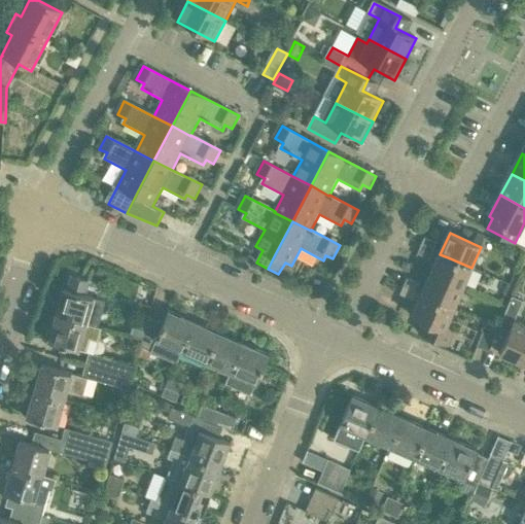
[(479,235),(475,244),(481,247),(485,238),(479,235)]
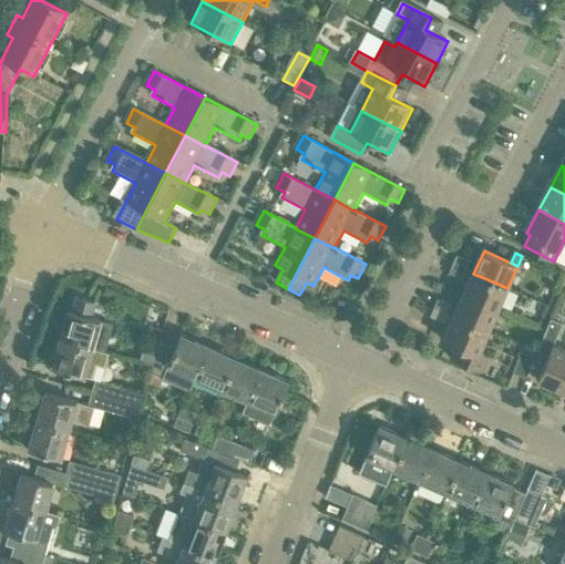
[(471,262),(460,257),(459,256),(455,265),(466,270),(471,262)]
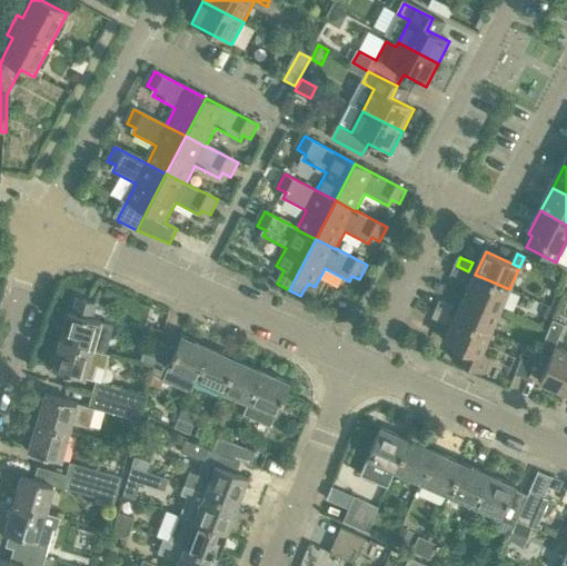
[(464,280),(468,271),(457,266),(453,275),(464,280)]
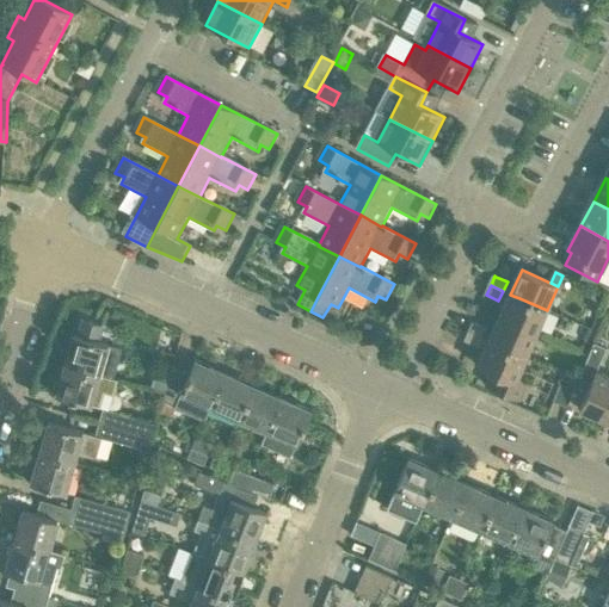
[(547,310),(520,298),(510,295),(500,317),(537,334),(547,310)]
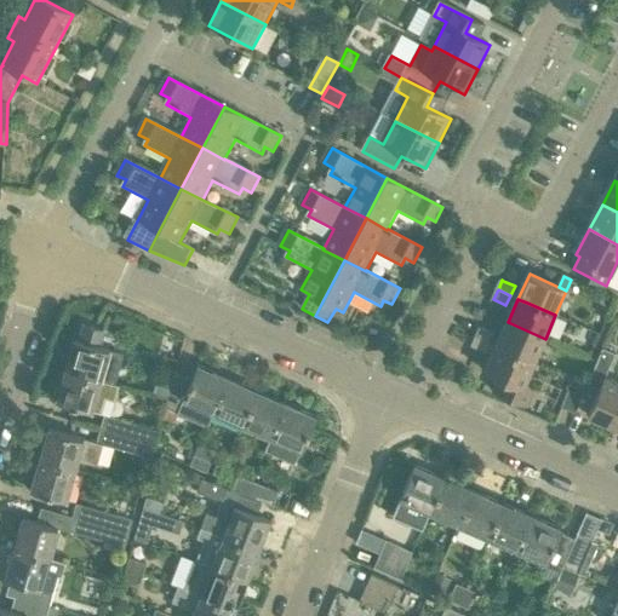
[(497,346),(503,349),(534,363),(545,339),(508,322),(497,346)]
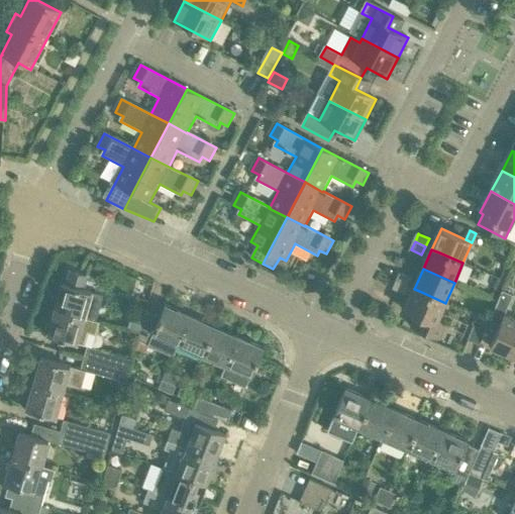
[(401,274),(397,282),(408,286),(411,279),(401,274)]
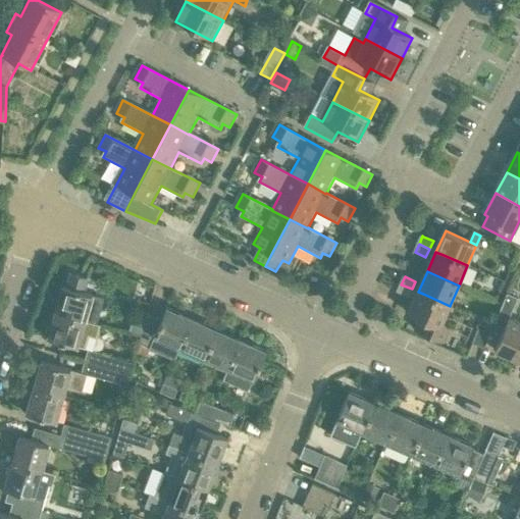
[(418,292),(412,289),(401,284),(398,292),(415,300),(409,312),(421,317),(416,328),(445,342),(451,329),(442,324),(450,306),(423,294),(418,292)]
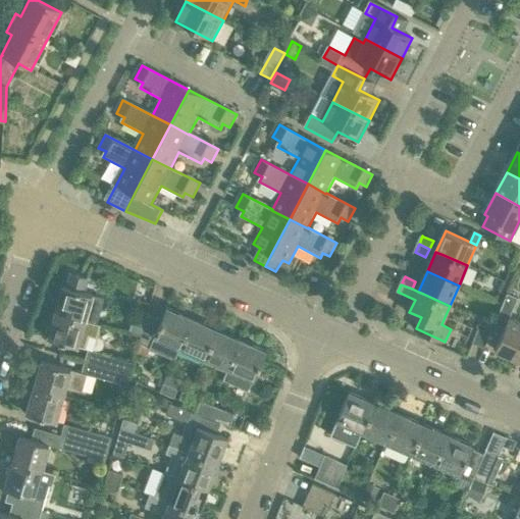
[(104,300),(94,297),(64,289),(57,314),(97,325),(104,300)]
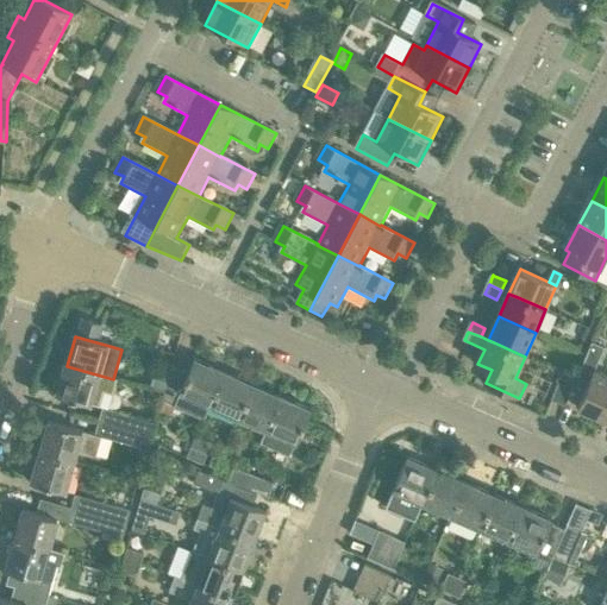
[(579,379),(575,388),(587,392),(579,410),(605,421),(606,417),(606,378),(595,373),(606,350),(594,344),(579,379)]
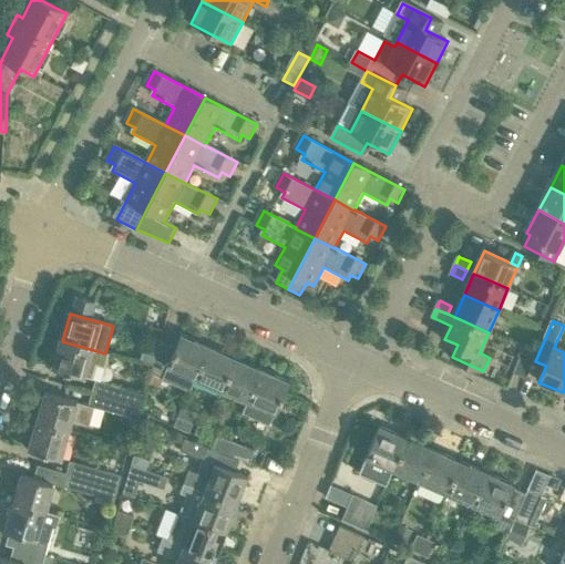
[(154,367),(162,341),(150,338),(143,363),(154,367)]
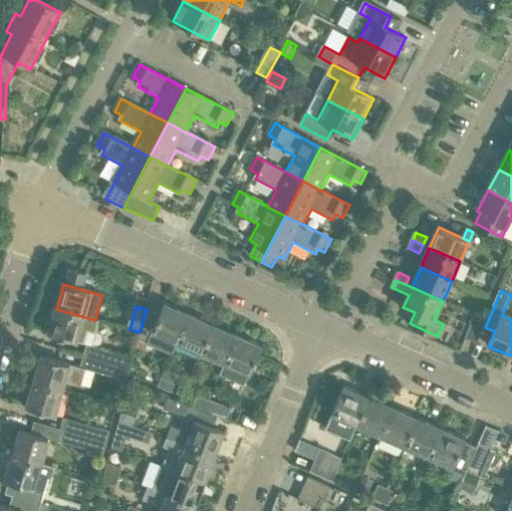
[(174,354),(177,345),(190,316),(166,306),(162,316),(147,309),(140,332),(138,340),(174,354)]
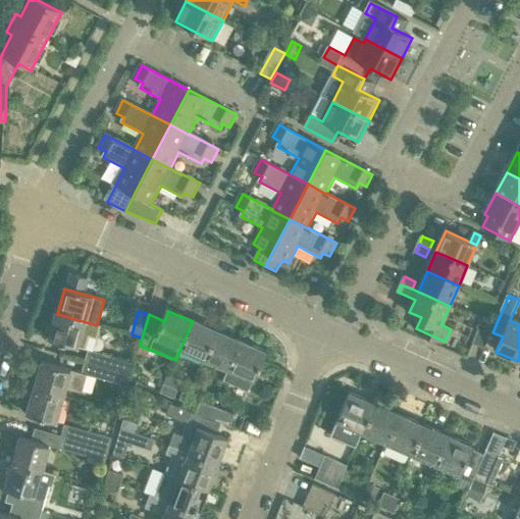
[(98,340),(102,326),(97,325),(57,314),(50,340),(80,348),(84,335),(98,340)]
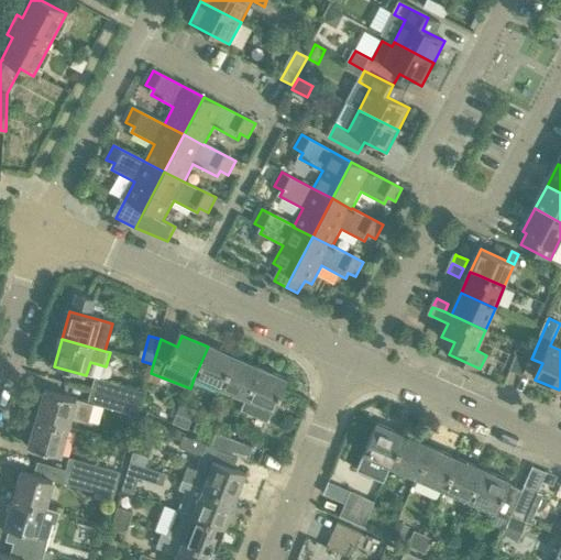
[(531,359),(535,351),(521,346),(510,371),(524,376),(531,359)]
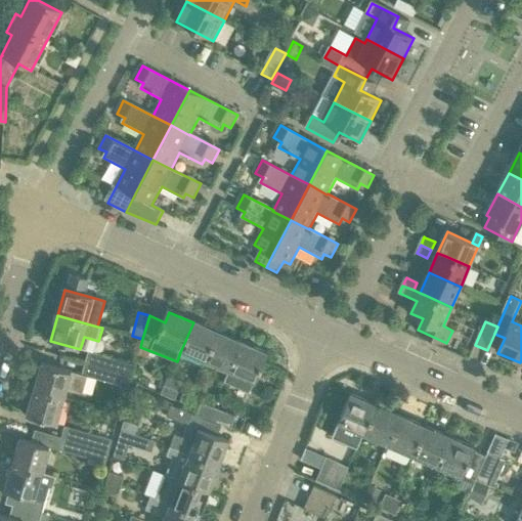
[(193,322),(180,352),(205,362),(218,333),(193,322)]
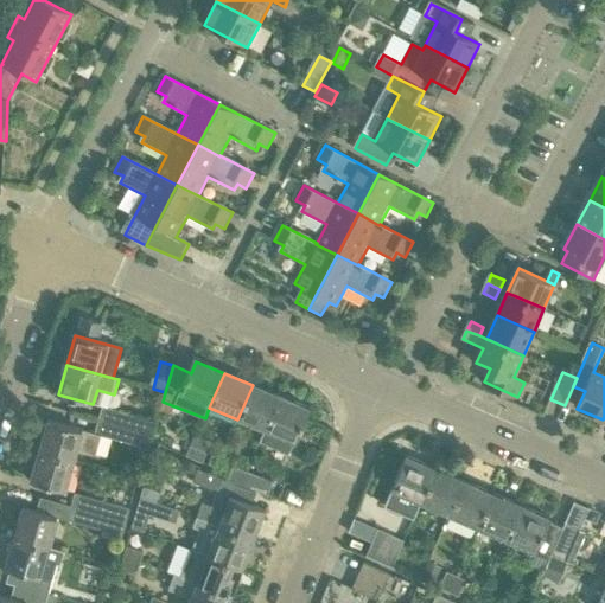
[(267,431),(281,397),(253,385),(237,419),(267,431)]
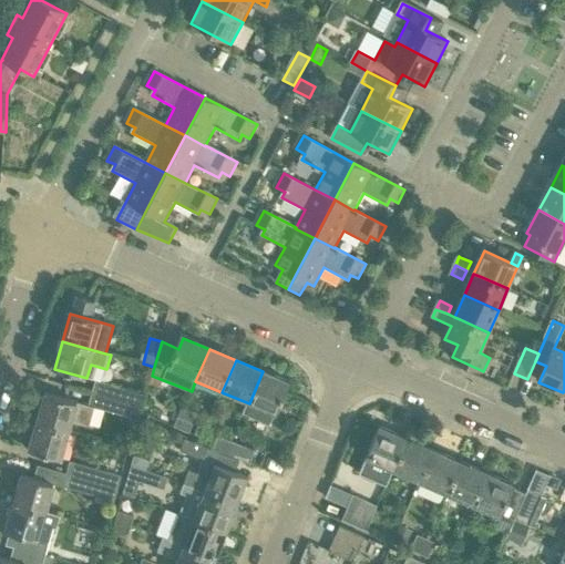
[(271,427),(277,416),(290,382),(263,371),(249,403),(254,406),(249,417),(271,427)]
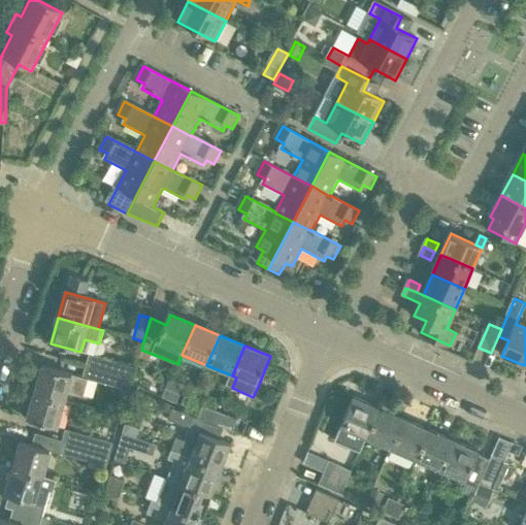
[(88,367),(133,381),(136,368),(91,355),(88,367)]
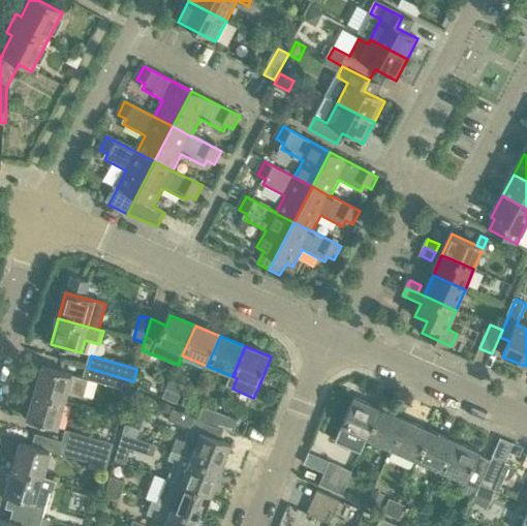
[(88,368),(84,380),(73,377),(43,368),(36,394),(66,403),(69,395),(85,399),(90,381),(122,391),(119,401),(126,403),(129,393),(133,381),(88,368)]
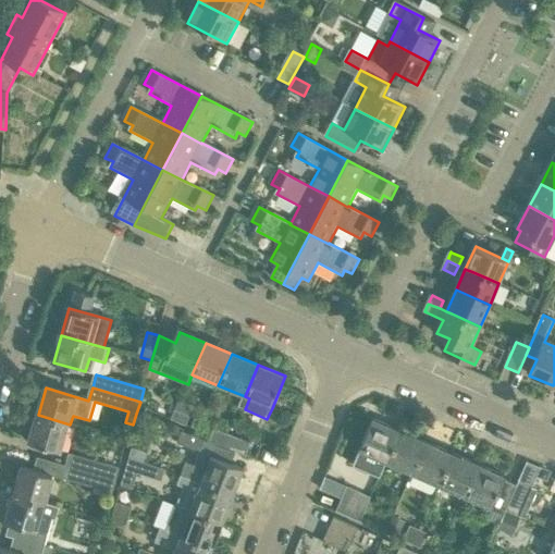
[(175,413),(172,421),(186,428),(189,419),(175,413)]
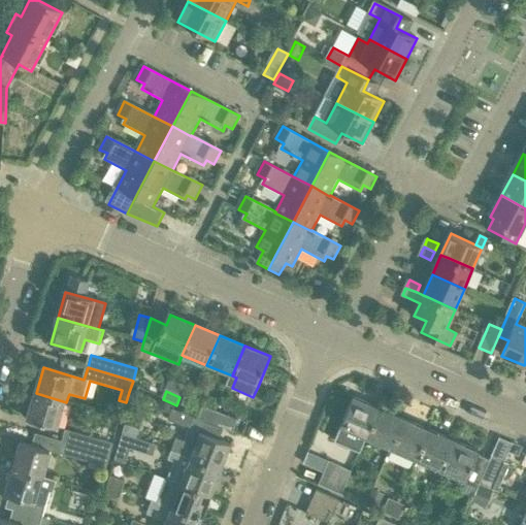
[(66,402),(36,393),(28,419),(59,428),(66,402)]
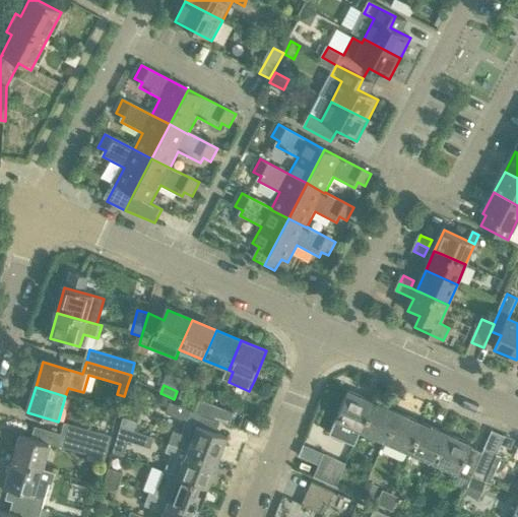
[(336,422),(361,433),(374,402),(349,392),(336,422)]
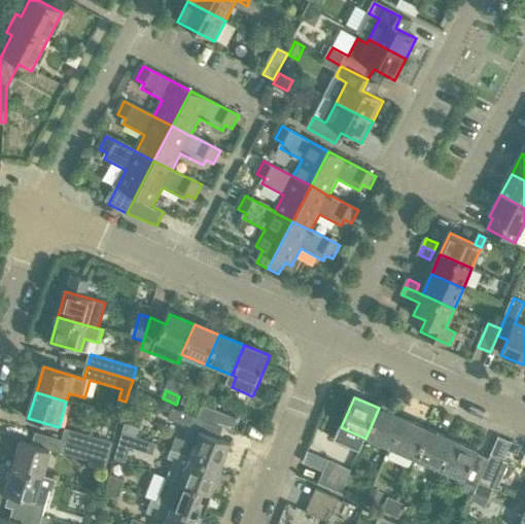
[(203,408),(199,419),(199,420),(203,421),(210,424),(215,412),(203,408)]
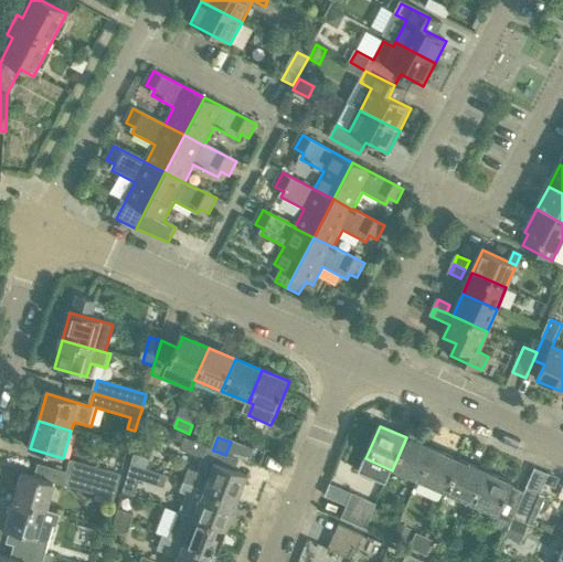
[(406,437),(392,470),(418,481),(432,449),(406,437)]
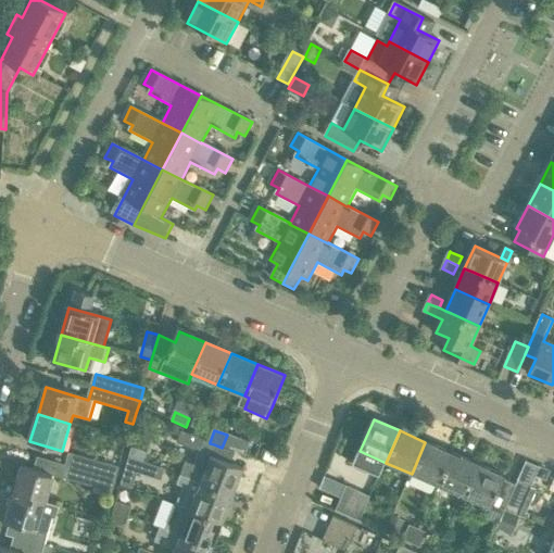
[(187,463),(181,477),(201,485),(233,497),(242,469),(230,465),(235,453),(222,448),(214,444),(210,443),(210,442),(187,434),(183,444),(201,451),(196,466),(187,463)]
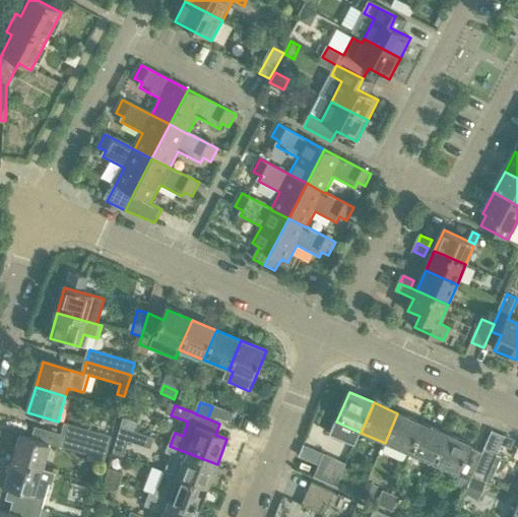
[(219,424),(224,426),(230,428),(235,415),(212,406),(207,418),(219,424)]
